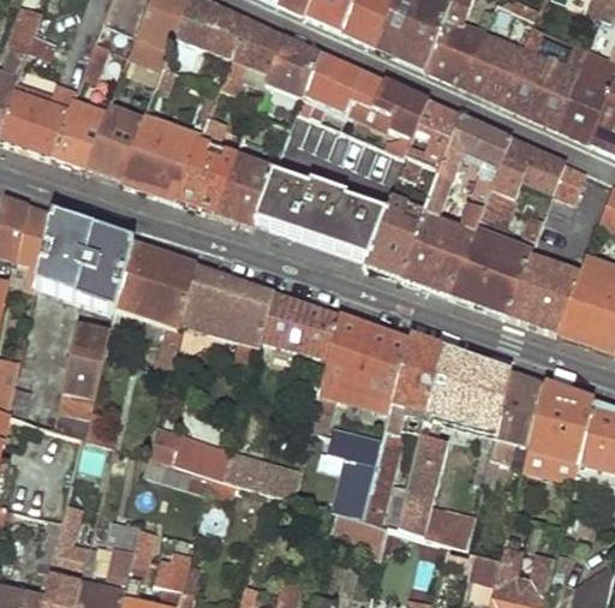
[(150,0),(130,53),(165,66),(189,0),(150,0)]
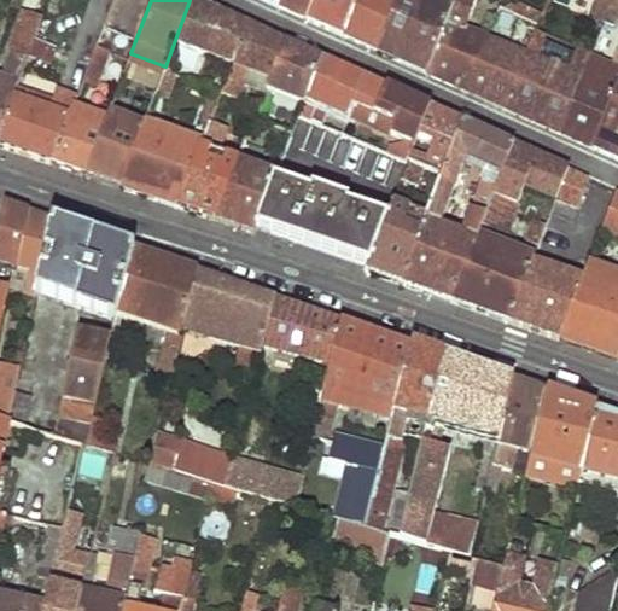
[(190,0),(165,67),(175,70),(186,41),(222,56),(211,83),(221,87),(227,73),(232,59),(248,19),(221,7),(205,0),(190,0)]
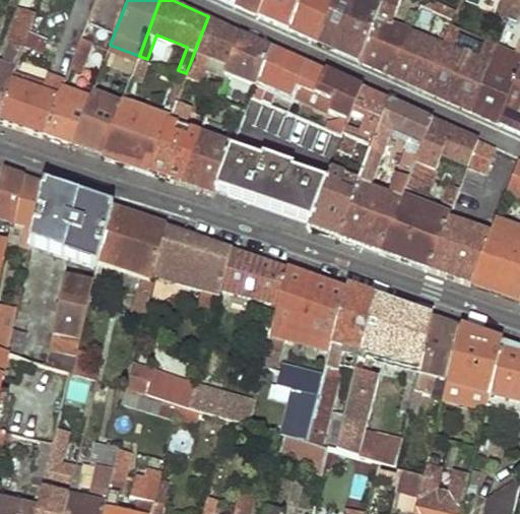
[(234,0),(234,1),(247,7),(258,12),(262,0),(234,0)]
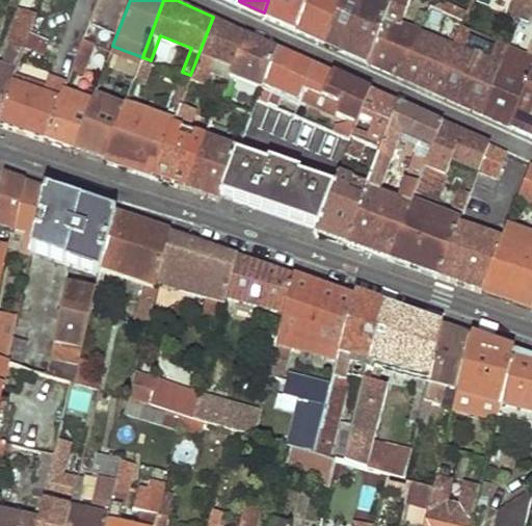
[(268,0),(264,12),(282,20),(297,27),(307,0),(268,0)]
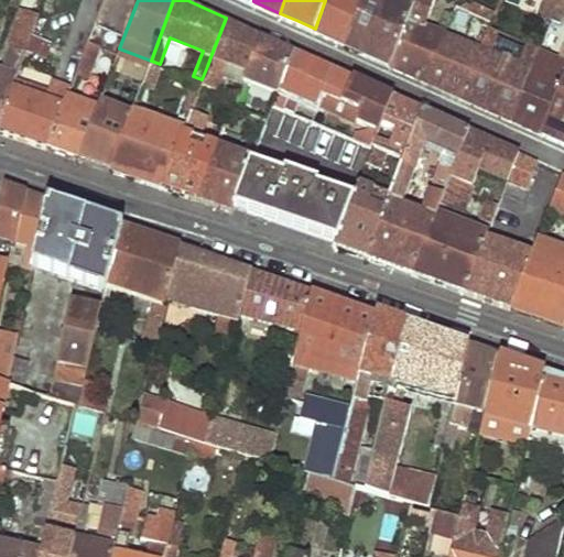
[(325,0),(315,29),(332,36),(345,42),(359,1),(360,0),(325,0)]
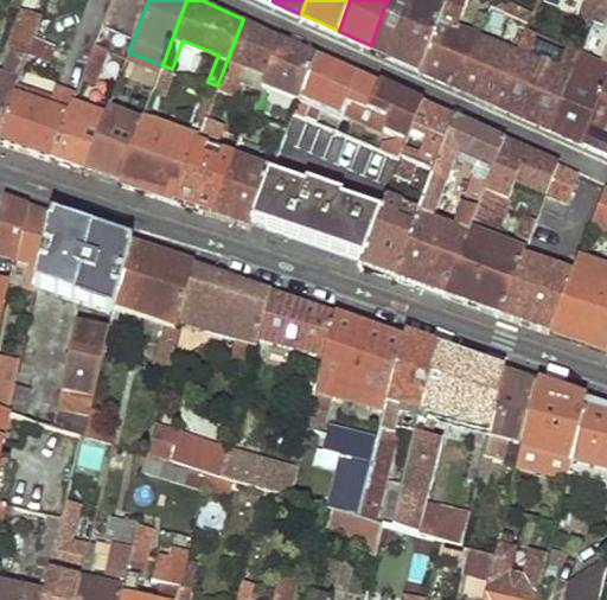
[(446,0),(436,25),(420,68),(448,80),(458,84),(477,36),(451,26),(454,14),(458,17),(465,0),(446,0)]
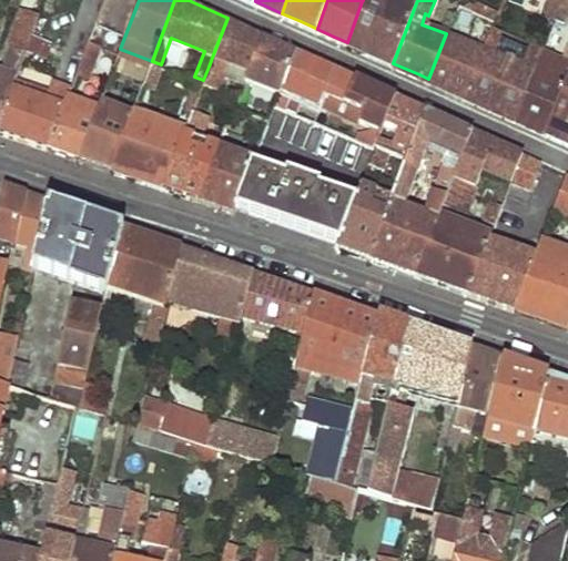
[(483,0),(478,12),(493,20),(500,0),(483,0)]
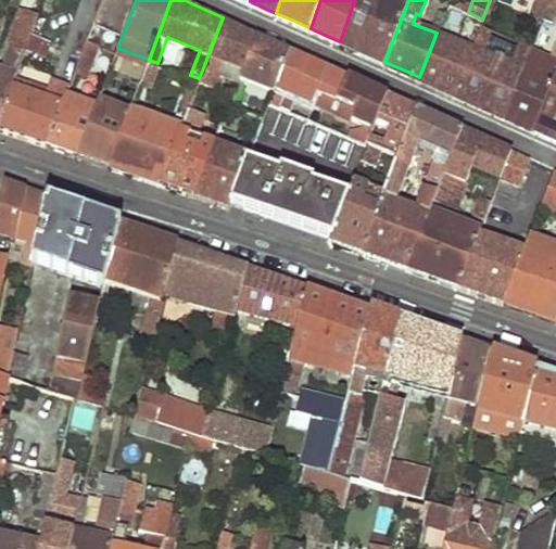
[(354,1),(340,41),(363,52),(384,62),(400,23),(354,1)]
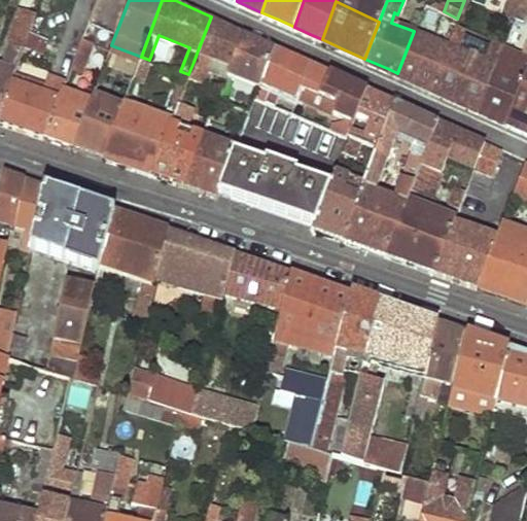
[(0,61),(0,104),(10,79),(36,12),(22,5),(7,39),(9,40),(1,62),(0,61)]
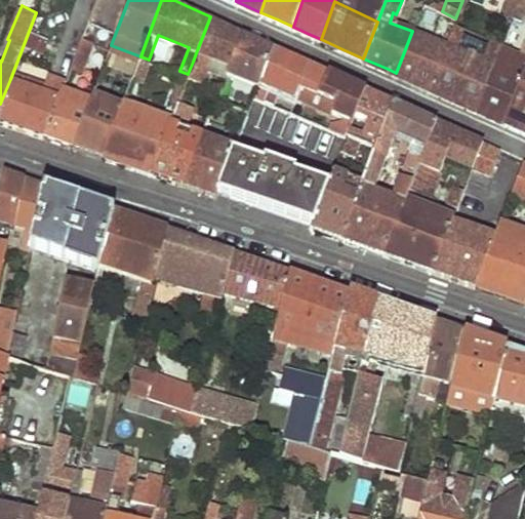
[(455,18),(442,11),(437,26),(450,34),(455,18)]
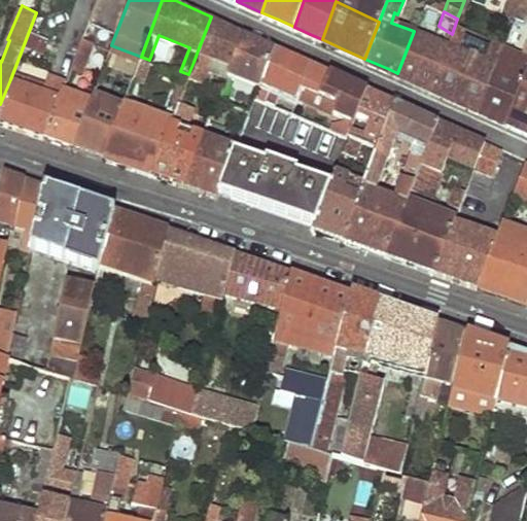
[(211,16),(198,50),(211,56),(231,63),(242,31),(227,24),(211,16)]
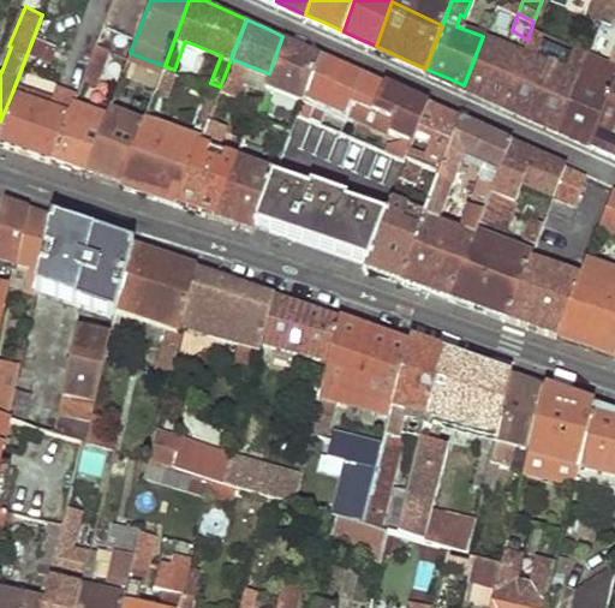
[(282,36),(269,73),(263,87),(303,101),(322,54),(304,46),(282,36)]
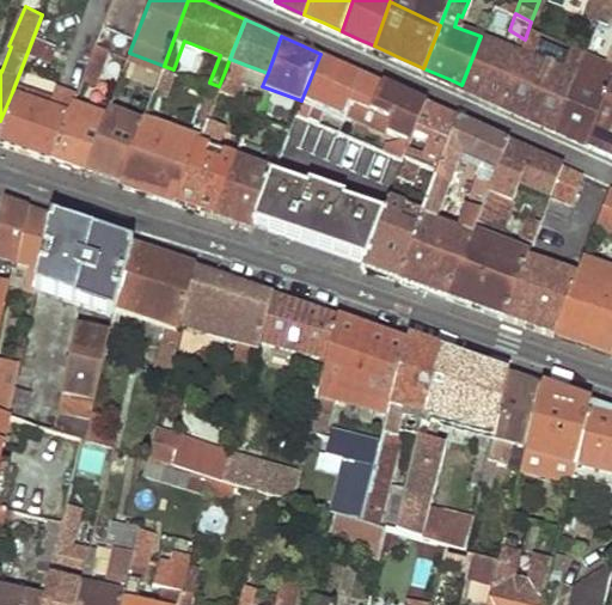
[(500,43),(481,36),(461,85),(472,90),(482,95),(500,43)]
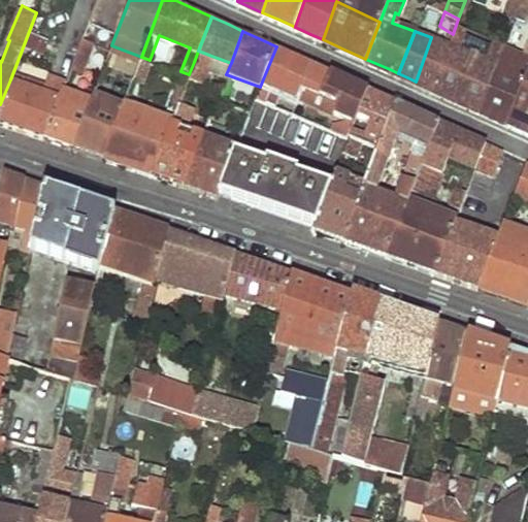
[(80,70),(92,41),(80,37),(69,66),(80,70)]
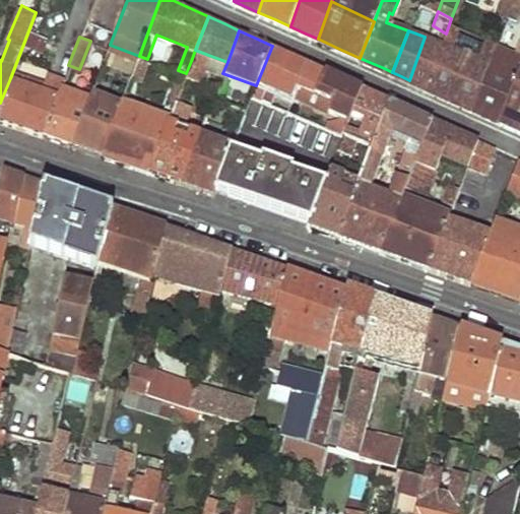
[(442,43),(425,37),(409,80),(418,84),(426,87),(442,43)]
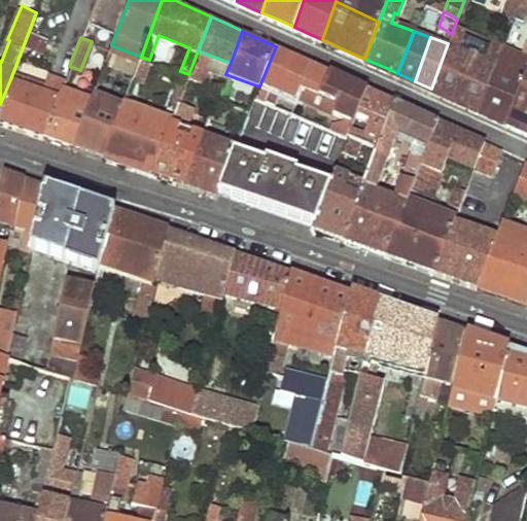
[(448,43),(431,89),(455,100),(479,110),(500,51),(493,48),(487,65),(449,41),(448,43)]
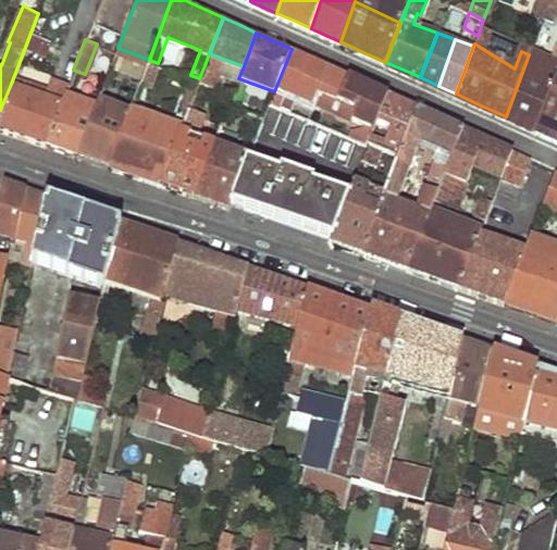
[(529,54),(506,116),(520,123),(535,129),(555,74),(556,69),(556,57),(531,47),(529,54)]
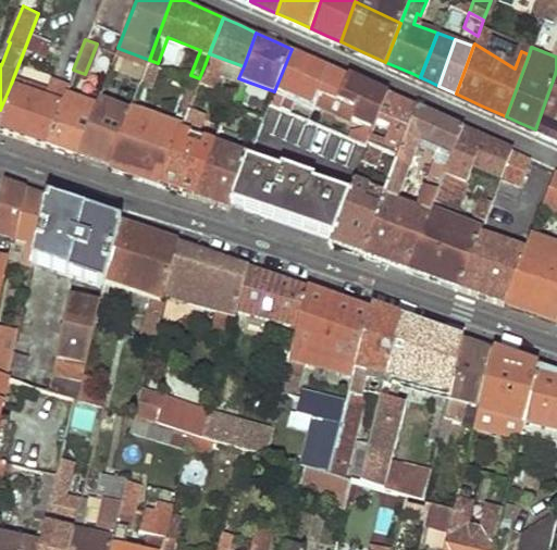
[(118,48),(116,51),(109,70),(141,79),(149,60),(118,48)]
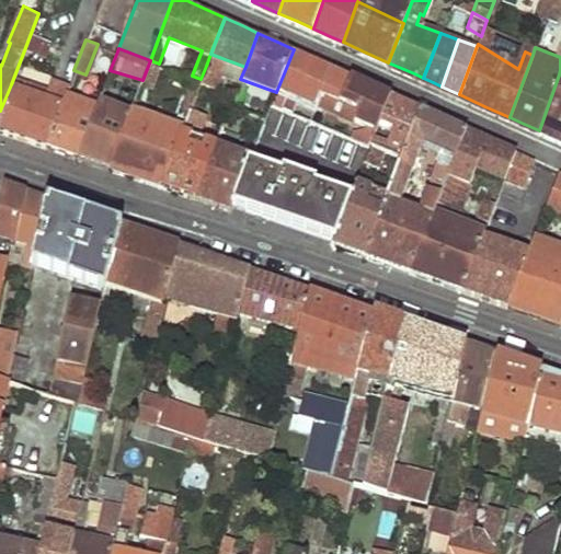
[(294,49),(276,92),(273,101),(282,104),(286,90),(322,104),(322,103),(325,97),(356,111),(354,117),(359,119),(352,137),(369,145),(370,142),(390,92),(348,73),(313,58),(294,49)]
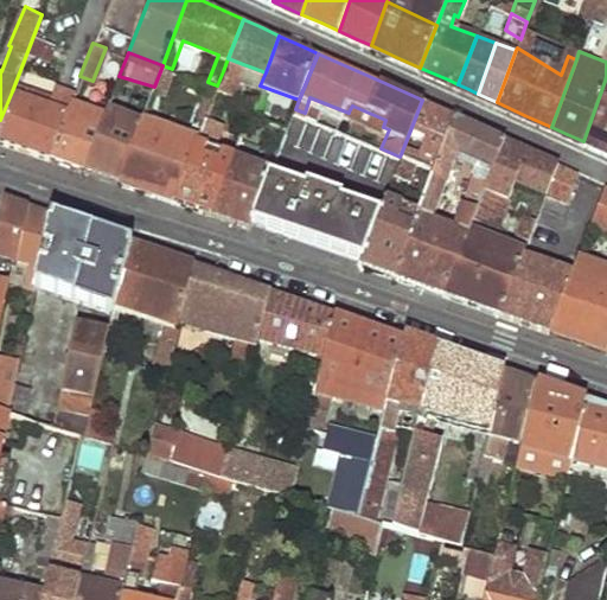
[(228,58),(223,71),(237,77),(243,64),(228,58)]
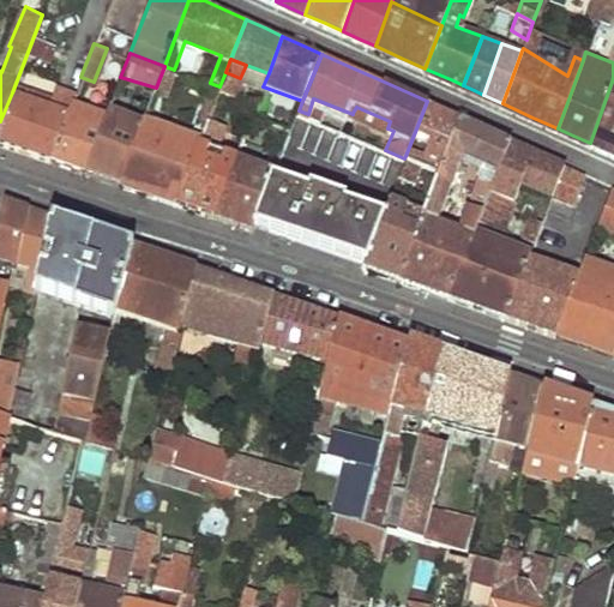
[(164,66),(156,88),(154,92),(150,103),(160,107),(174,70),(164,66)]
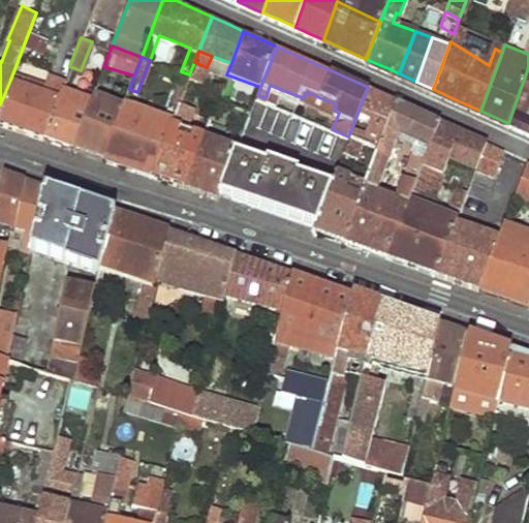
[(194,62),(189,74),(201,81),(207,67),(194,62)]
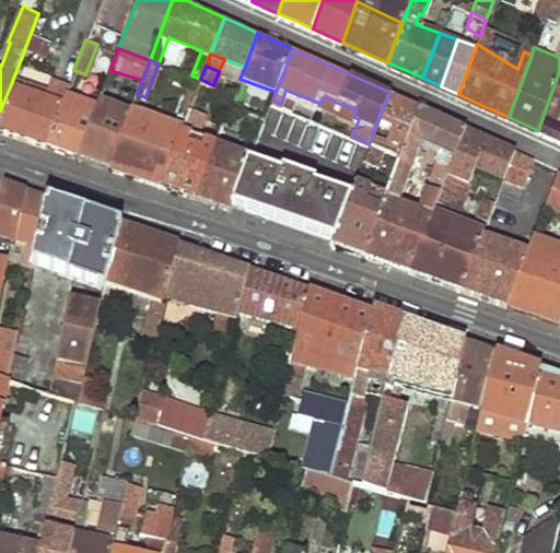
[(559,75),(558,74),(538,130),(559,139),(559,75)]
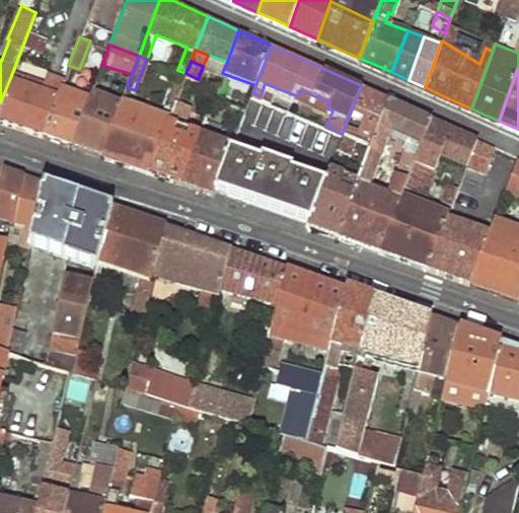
[(177,70),(165,101),(174,104),(175,99),(186,73),(177,70)]
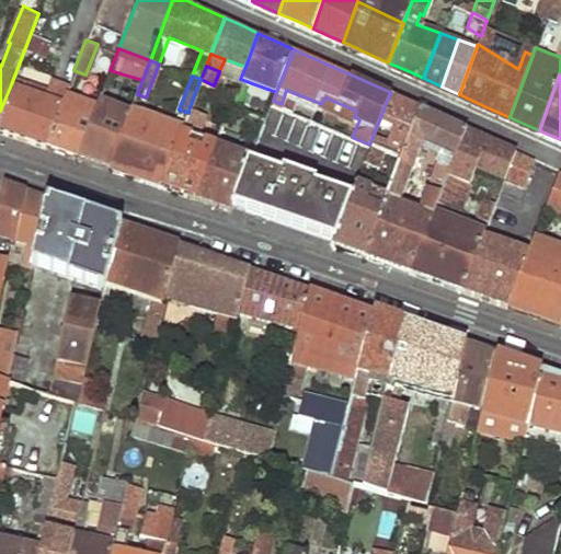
[(11,84),(0,111),(0,126),(23,135),(45,143),(64,94),(66,89),(47,82),(42,96),(11,84)]
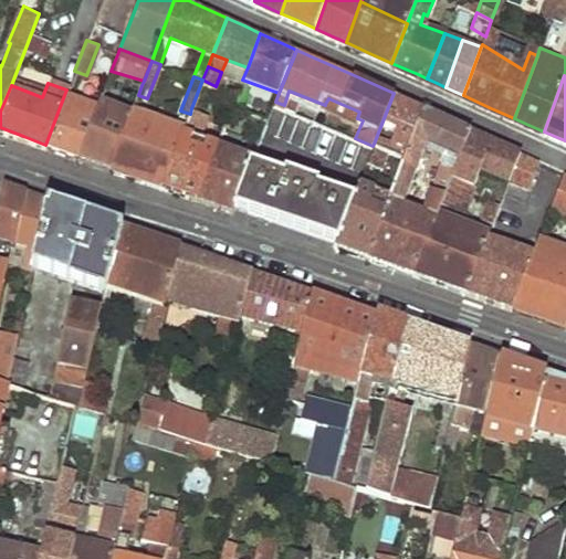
[(96,108),(79,156),(96,161),(111,167),(132,111),(138,95),(142,85),(136,83),(128,104),(102,94),(96,108)]
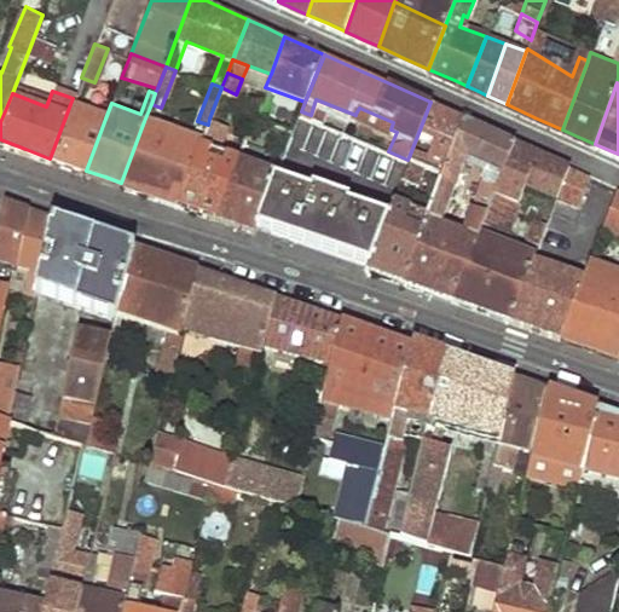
[(445,109),(431,102),(409,157),(424,163),(426,157),(434,162),(432,167),(443,172),(463,117),(445,109)]
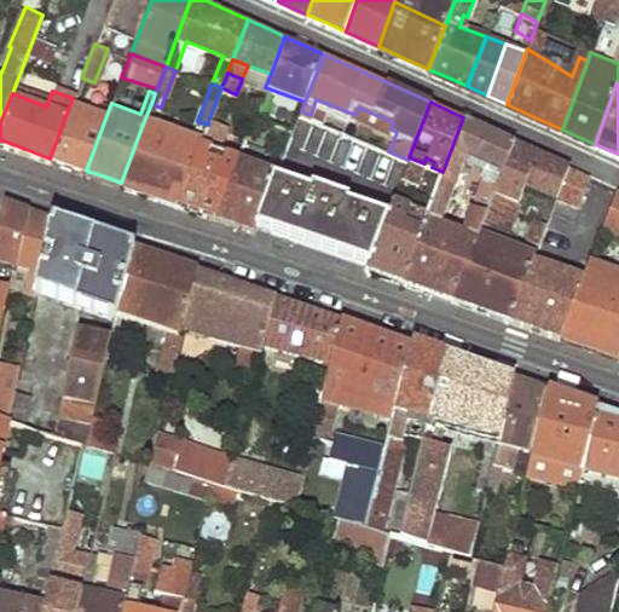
[(70,104),(50,159),(71,166),(86,171),(105,119),(70,104)]
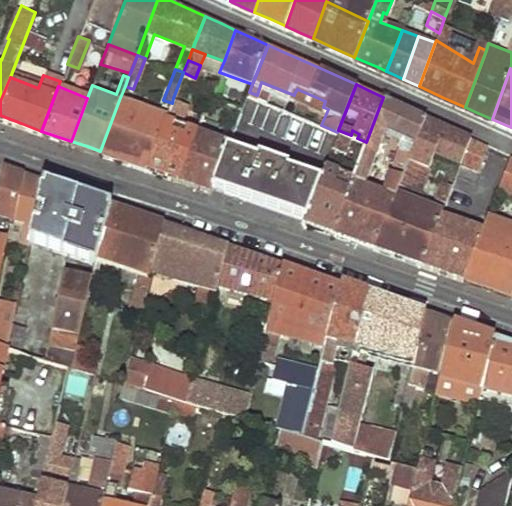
[(214,87),(210,95),(224,100),(227,92),(214,87)]
